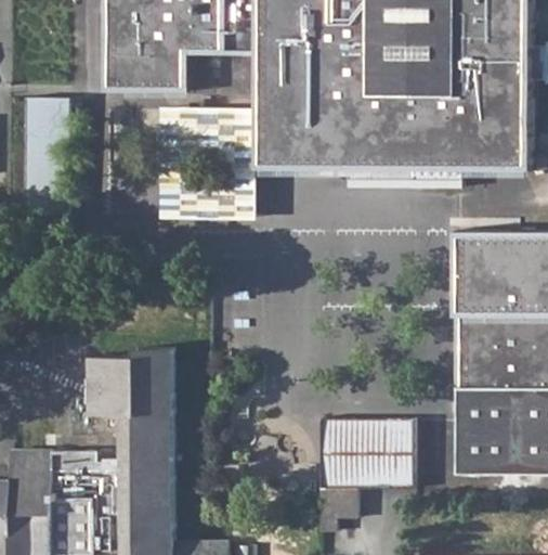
[(105,0),(105,87),(184,88),(184,50),(259,51),(260,165),(327,165),(391,165),(407,165),(407,184),(458,184),(459,178),(458,178),(458,165),(526,166),(526,78),(543,78),(543,43),(526,43),(525,0),(105,0)]
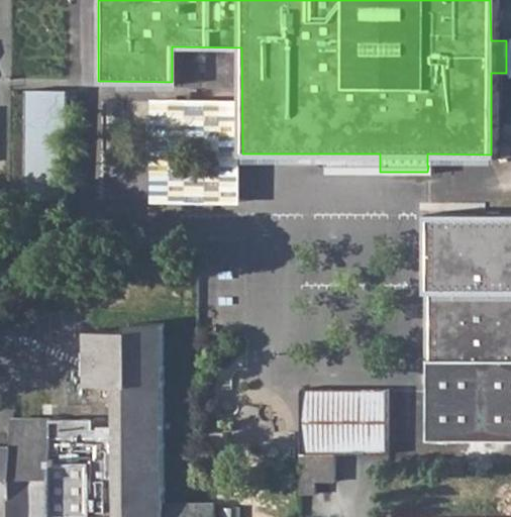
[(66,90),(25,89),(24,198),(65,198),(66,90)]
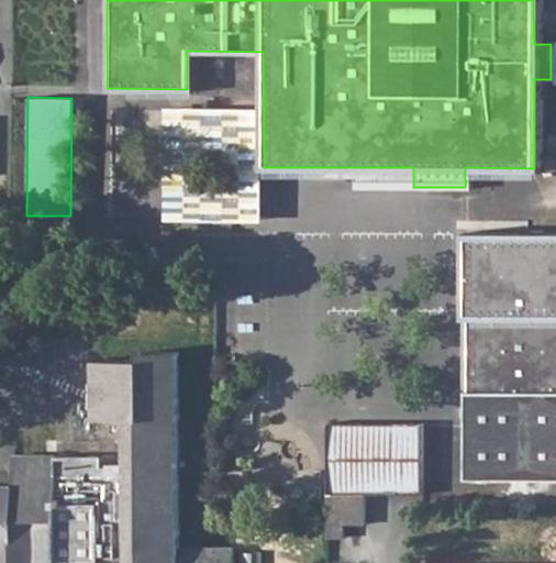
[(129,134),(132,110),(110,108),(108,132),(129,134)]
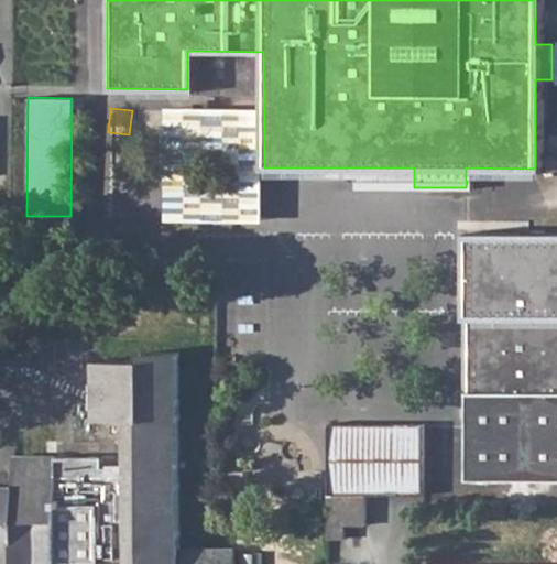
[(242,132),(178,131),(176,195),(241,196),(242,132)]
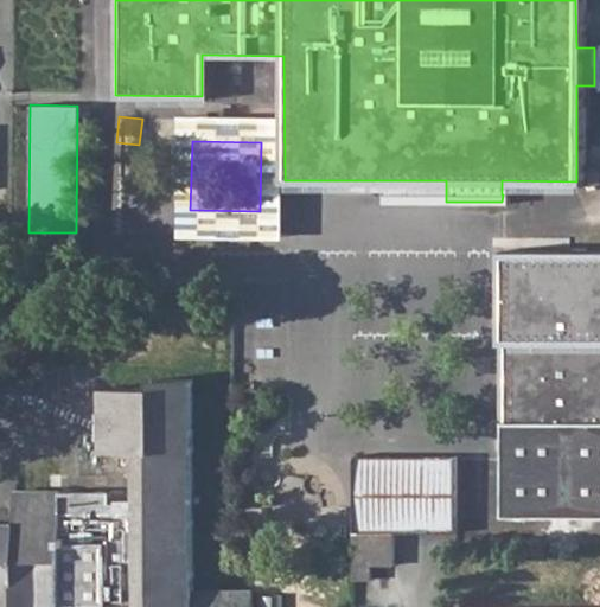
[(599,254),(499,254),(499,420),(499,517),(599,516),(599,254)]
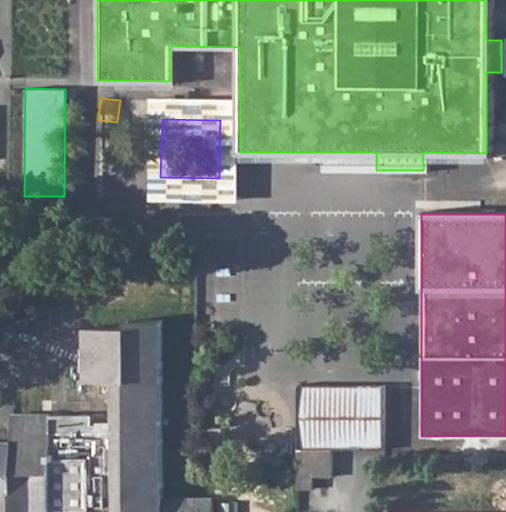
[(0,511),(209,511),(209,498),(159,499),(158,475),(156,320),(127,321),(127,328),(82,328),(84,381),(105,381),(111,381),(112,433),(106,433),(49,433),(48,415),(9,415),(9,408),(0,407),(0,511)]
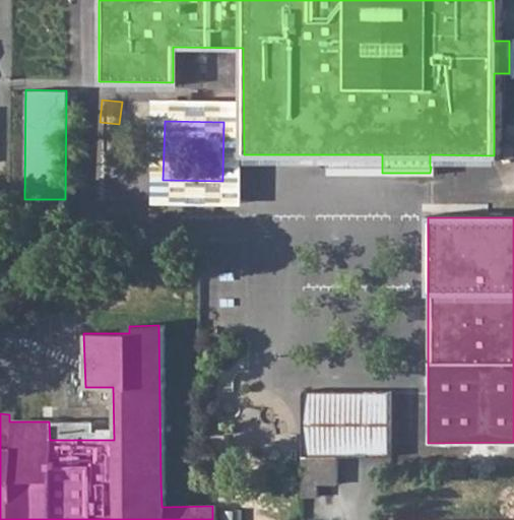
[(300,391),(300,456),(333,456),(357,456),(385,456),(385,391),(300,391)]
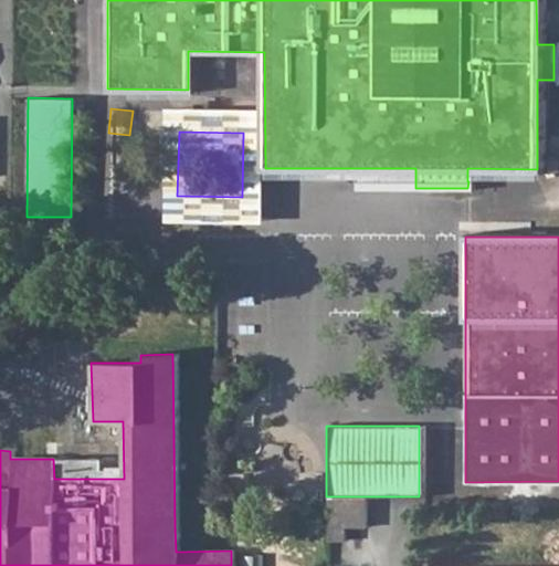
[(362,496),(326,496),(326,526),(326,541),(341,541),(341,527),(362,528),(362,496)]
